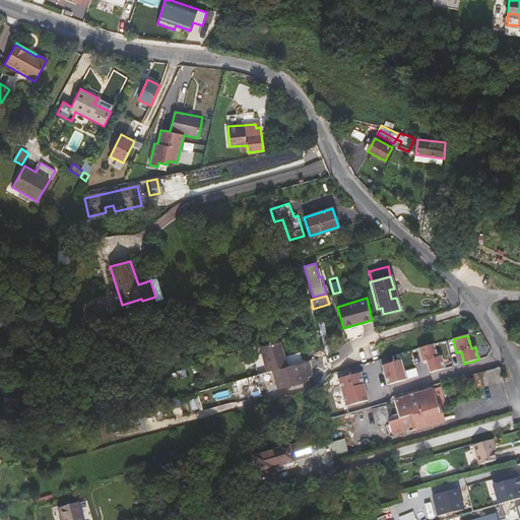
[(287,367),(280,342),(260,347),(268,372),(273,370),(287,367)]
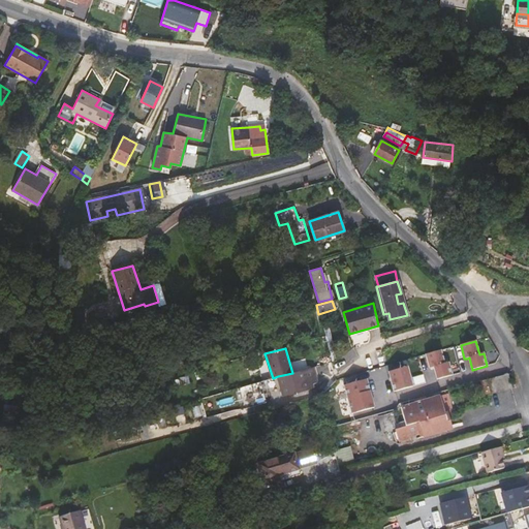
[(441,351),(426,355),(430,369),(433,368),(434,368),(437,380),(453,375),(448,363),(444,364),(441,351)]
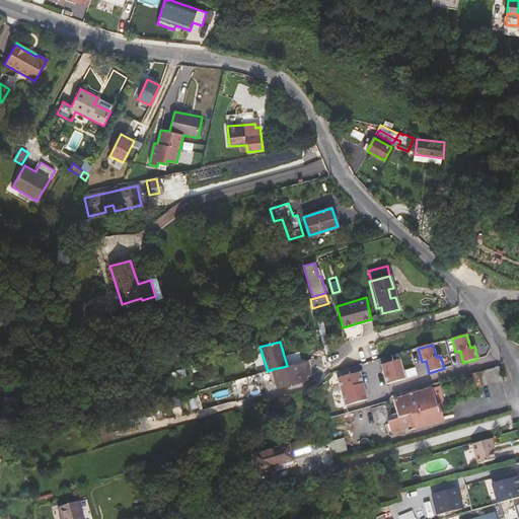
[(303,376),(311,374),(307,360),(287,366),(273,369),(278,387),(304,381),(303,376)]
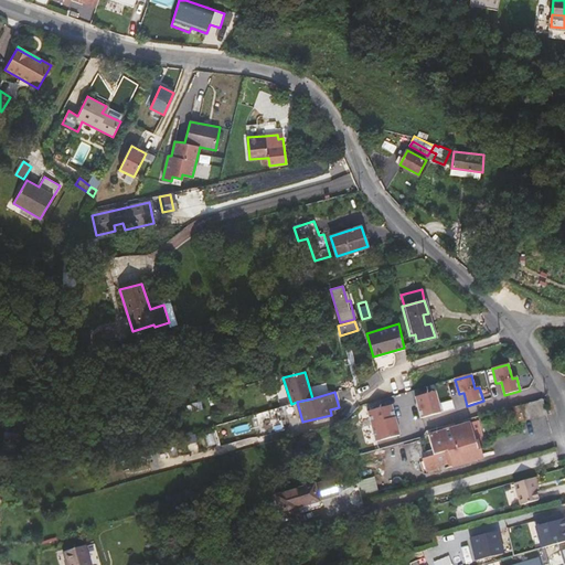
[(436,393),(415,398),(419,412),(422,419),(441,414),(436,393)]
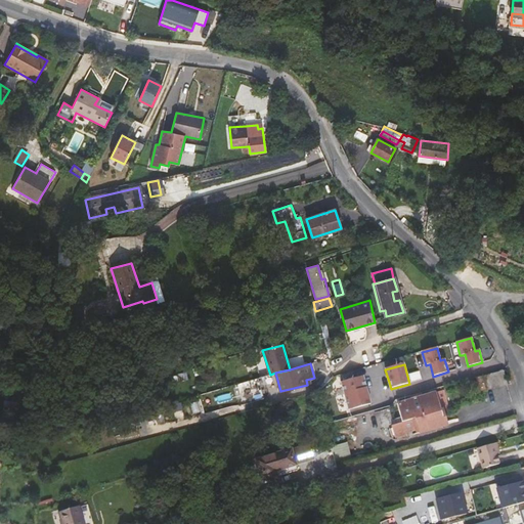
[(485,376),(488,390),(509,386),(505,372),(485,376)]
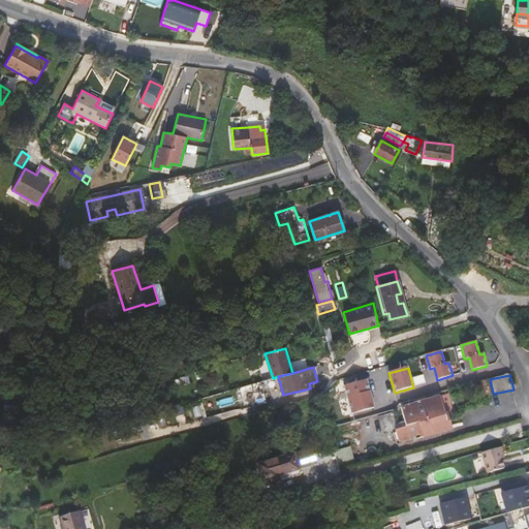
[(367,379),(344,385),(352,413),(375,407),(373,401),(369,386),(367,379)]
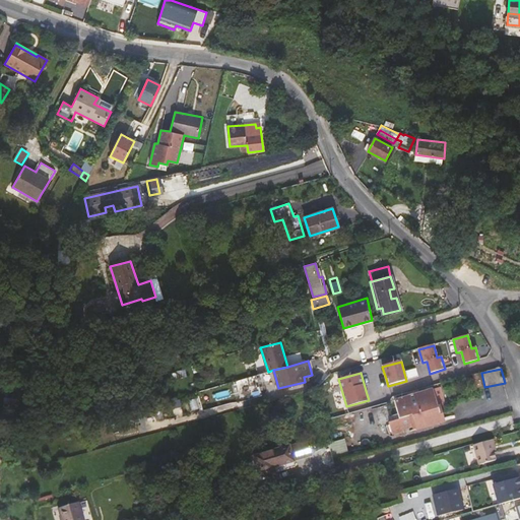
[(242,401),(262,395),(256,375),(236,381),(242,401)]
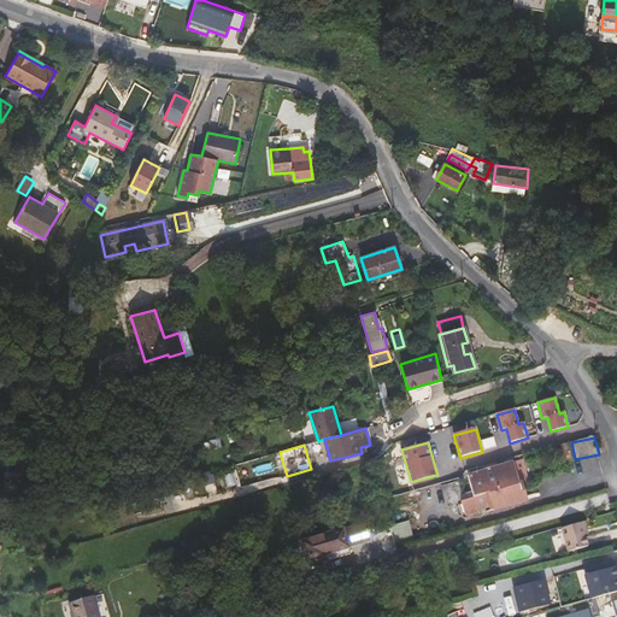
[(456,504),(460,518),(475,515),(474,512),(485,510),(485,513),(526,501),(521,483),(528,481),(521,459),(464,476),(471,499),(456,504)]
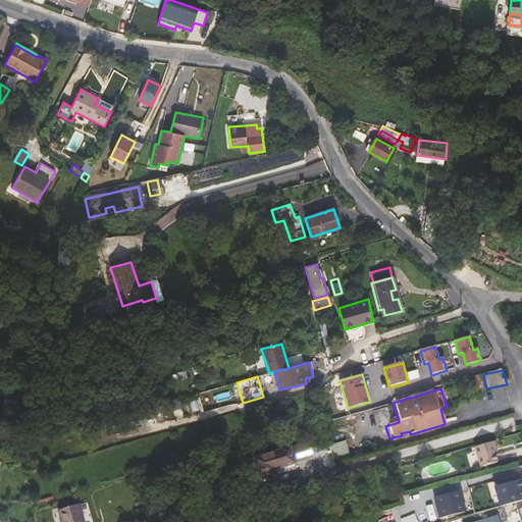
[(347,441),(331,446),(336,465),(352,461),(347,441)]
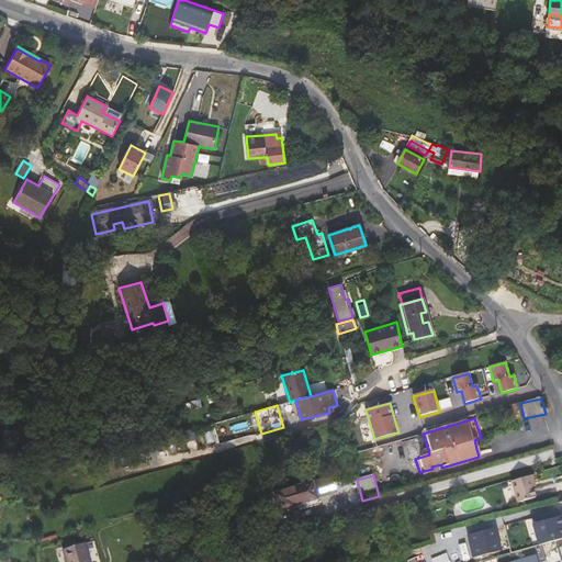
[(535,498),(530,483),(534,482),(532,475),(510,482),(518,503),(535,498)]
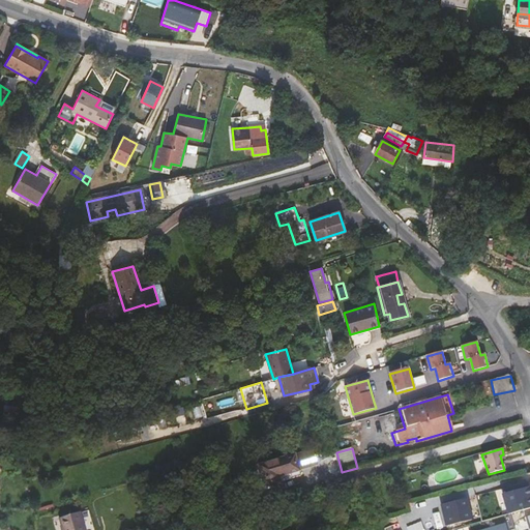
[(295,457),(295,454),(259,465),(264,486),(276,481),(274,476),(278,475),(289,473),(290,478),(320,469),(315,451),(295,457)]
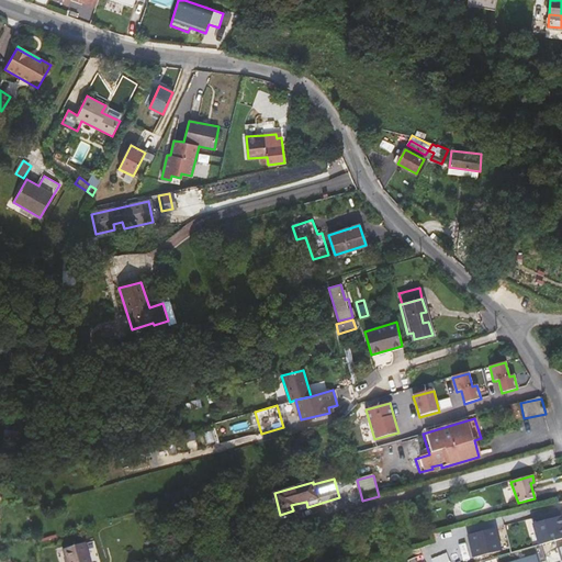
[(561,518),(535,526),(540,546),(561,539),(561,518)]
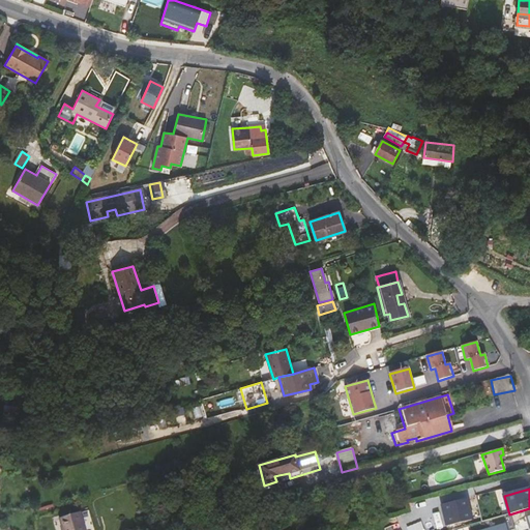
[(465,502),(441,509),(444,519),(453,516),(457,523),(472,519),(469,510),(455,514),(455,512),(467,509),(465,502)]
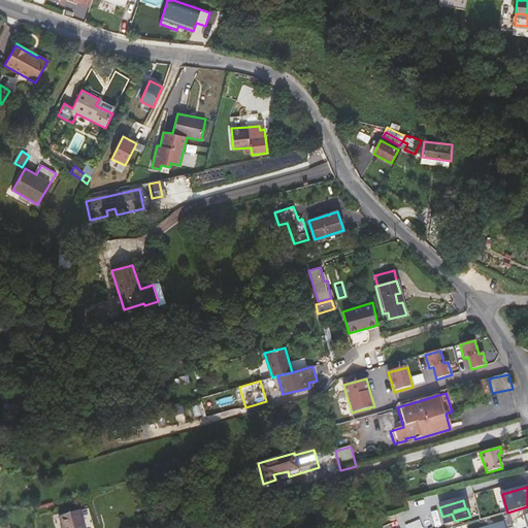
[(442,517),(439,507),(430,510),(436,527),(446,524),(442,517)]
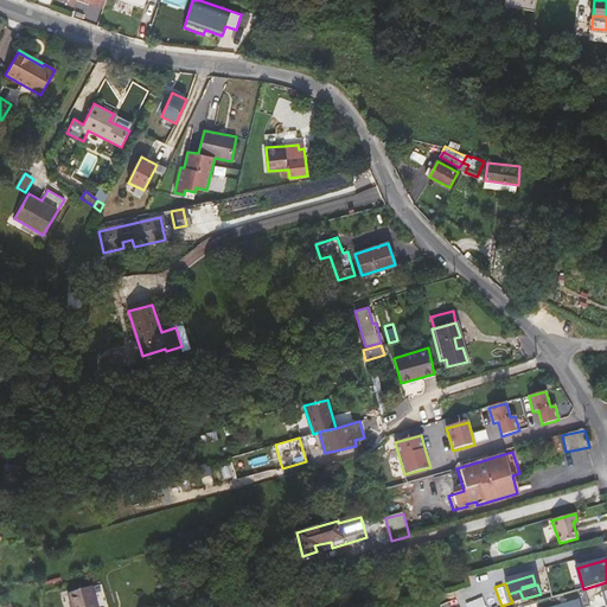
[(97,606),(91,587),(68,593),(71,606),(97,606)]
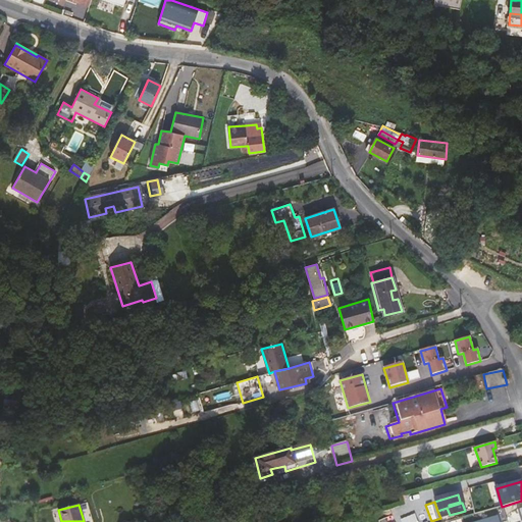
[(403,521),(418,521),(414,513),(402,519),(403,521)]
